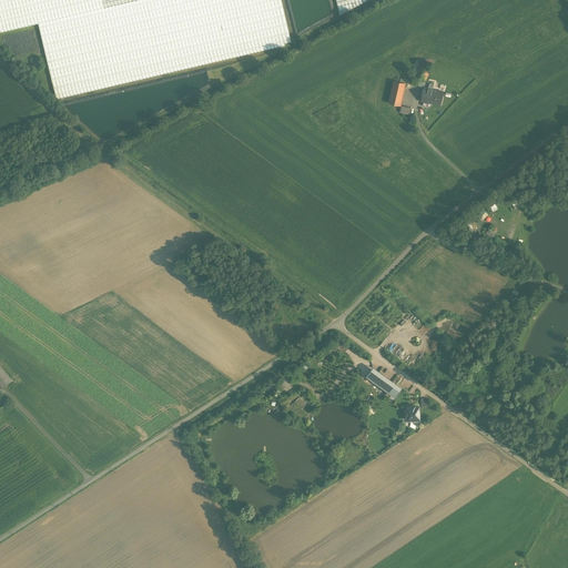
[(0,0),(0,32),(38,23),(56,99),(285,46),(284,43),(291,41),(281,0),(0,0)]
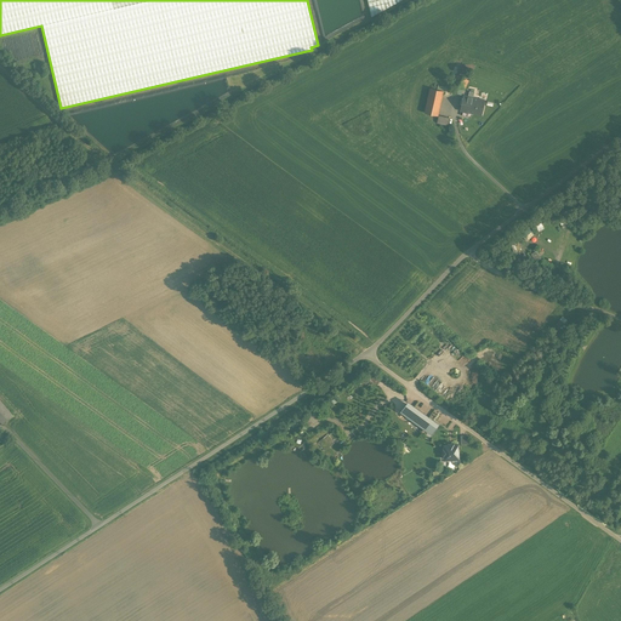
[(366,0),(371,16),(400,0),(366,0)]
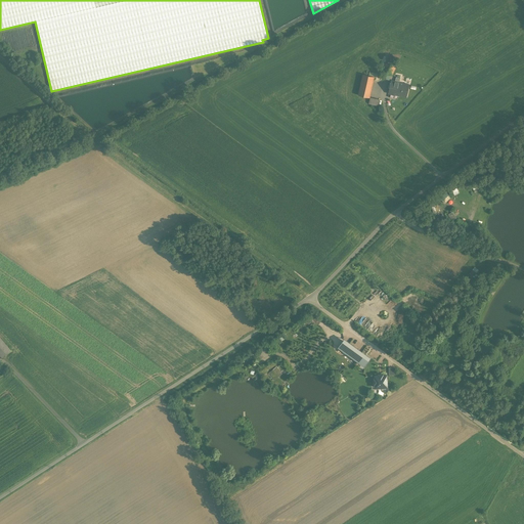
[(393,57),(389,55),(385,63),(382,71),(393,77),(397,69),(389,64),(393,57)]
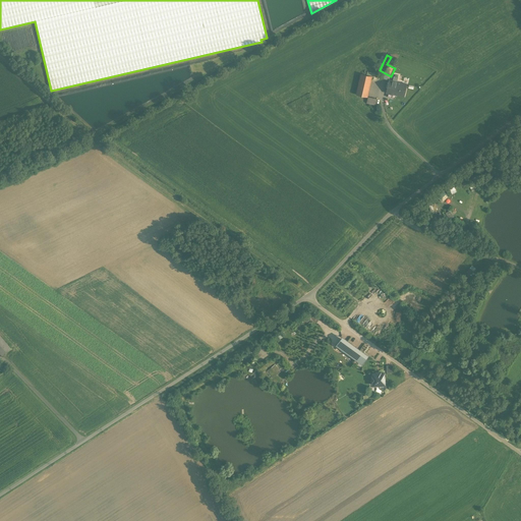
[(371,76),(360,74),(356,95),(366,97),(371,76)]
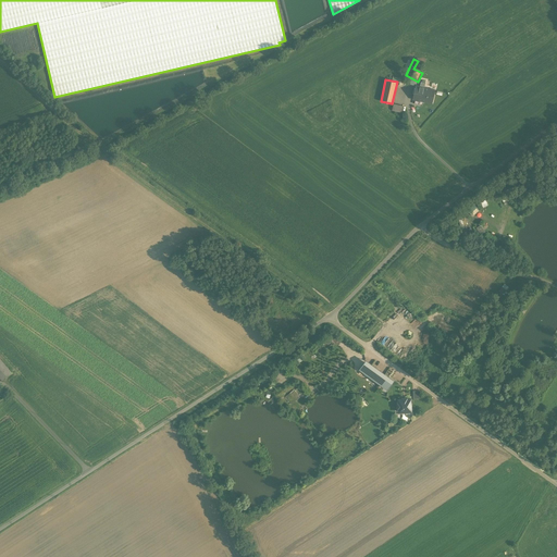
[(421,100),(423,88),(420,87),(416,86),(412,99),(421,100)]
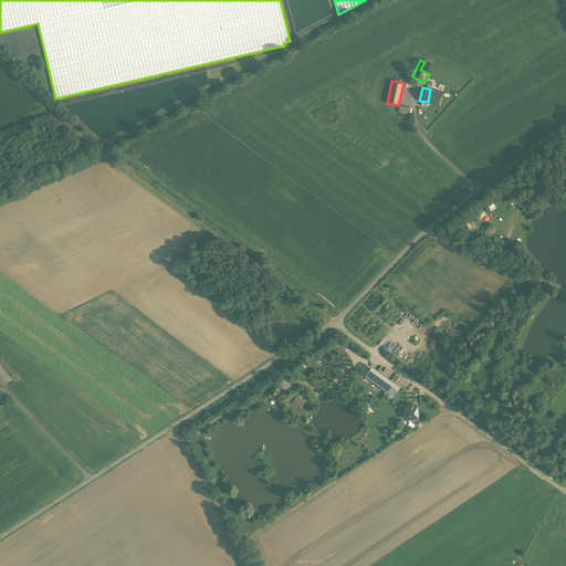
[(431,90),(430,90),(428,102),(428,103),(439,105),(441,92),(431,90)]
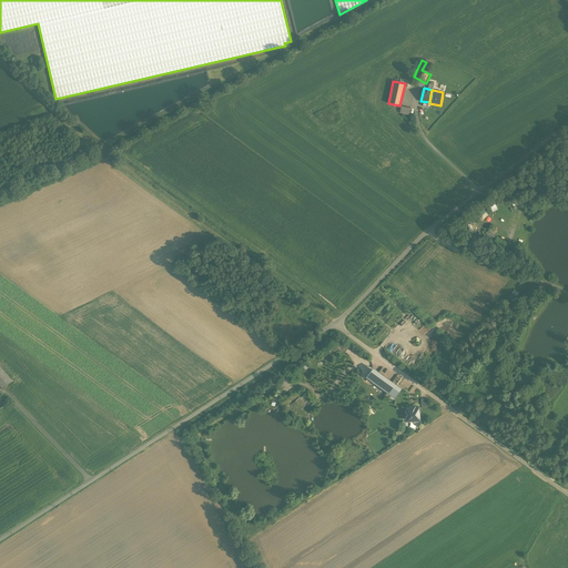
[(0,365),(0,384),(2,387),(12,379),(0,365)]
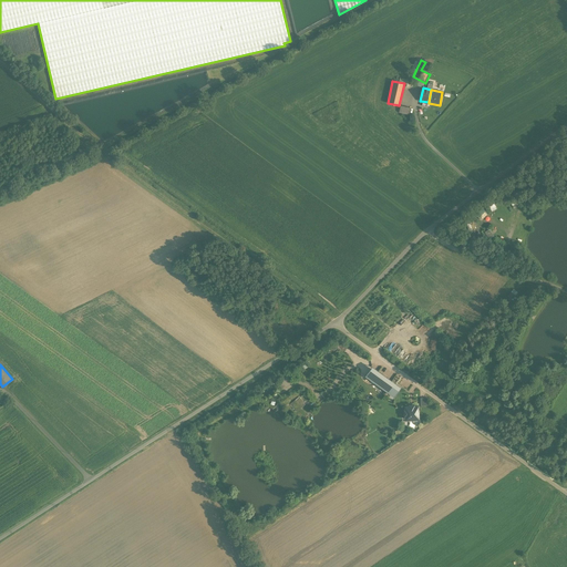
[(366,375),(371,380),(378,371),(372,367),(366,375)]
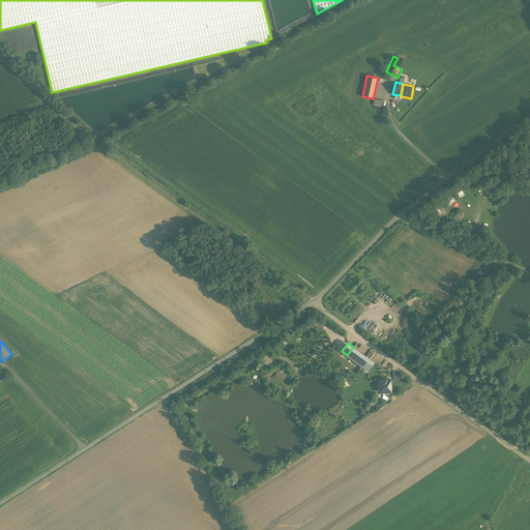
[(366,356),(353,347),(347,355),(360,364),(366,356)]
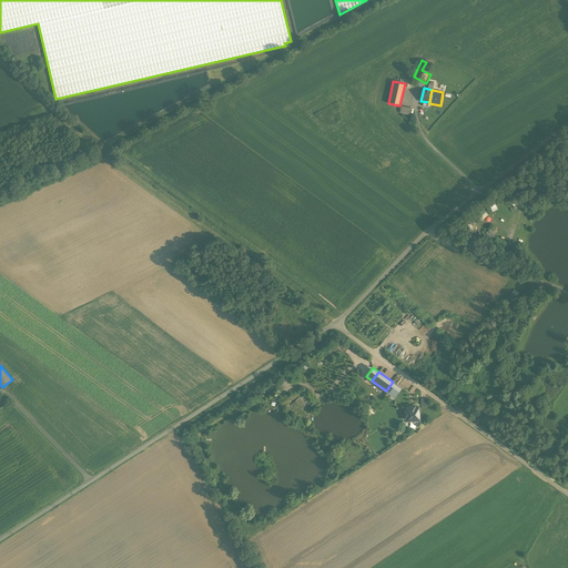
[(402,388),(393,382),(386,391),(395,397),(402,388)]
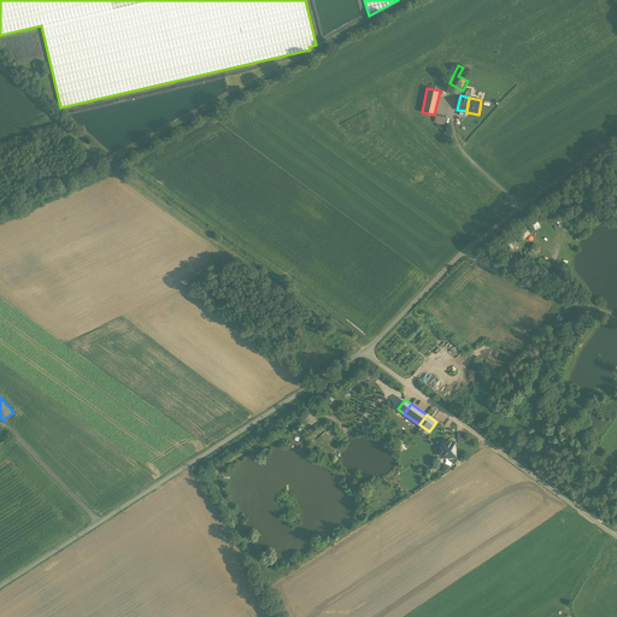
[(333,440),(325,432),(316,439),(323,447),(333,440)]
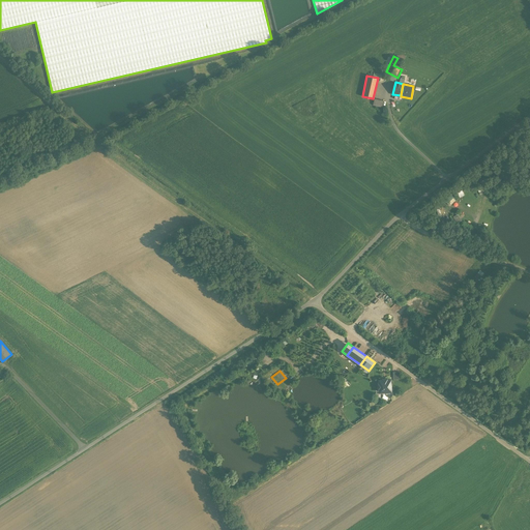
[(386,379),(383,379),(383,380),(380,380),(379,380),(379,381),(379,384),(378,384),(378,387),(378,388),(379,388),(380,391),(391,391),(391,390),(390,390),(390,380),(386,380),(386,379)]
